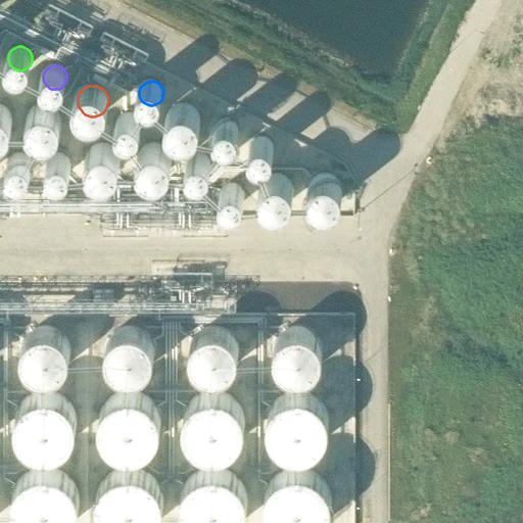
[(11,124),(11,121),(11,117),(10,114),(8,111),(6,109),(3,107),(0,106),(0,105),(0,135),(1,135),(3,134),(6,132),(8,130),(10,127),(11,124)]
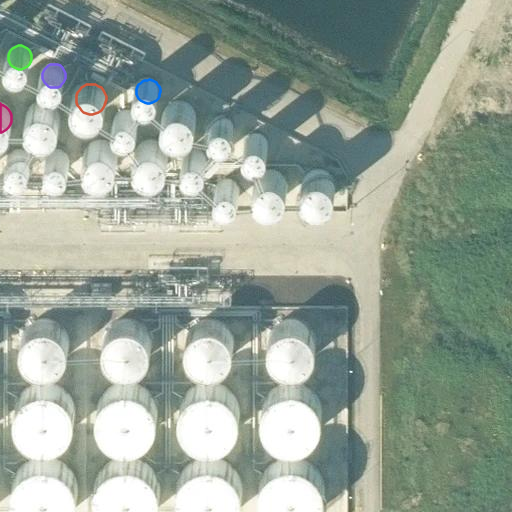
[(59,121),(60,118),(60,115),(58,112),(57,109),(55,107),(52,105),(49,104),(46,103),(43,103),(40,104),(37,105),(35,107),(32,109),(31,112),(30,115),(30,118),(30,121),(31,124),(32,127),(35,129),(37,131),(40,132),(43,133),(46,133),(49,132),(52,131),(55,129),(57,127),(58,124),(59,121)]
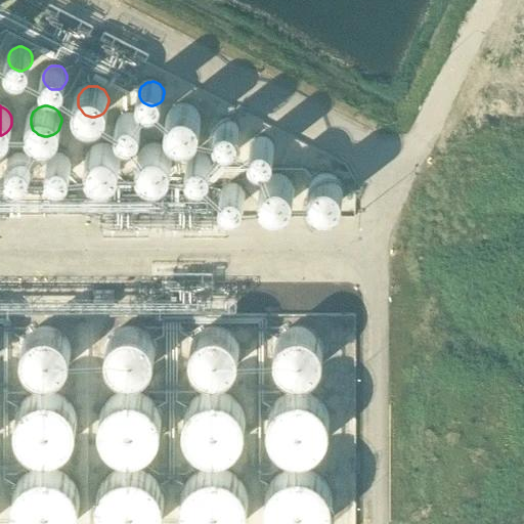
[(201,125),(202,122),(202,119),(200,115),(199,113),(197,110),(193,107),(190,106),(187,106),(184,106),(181,106),(178,108),(176,110),(174,113),(172,115),(171,118),(171,121),(171,125),(172,128),(174,130),(176,133),(178,135),(181,136),(184,136),(187,136),(190,136),(193,135),(197,133),(199,130),(200,128),(201,125)]
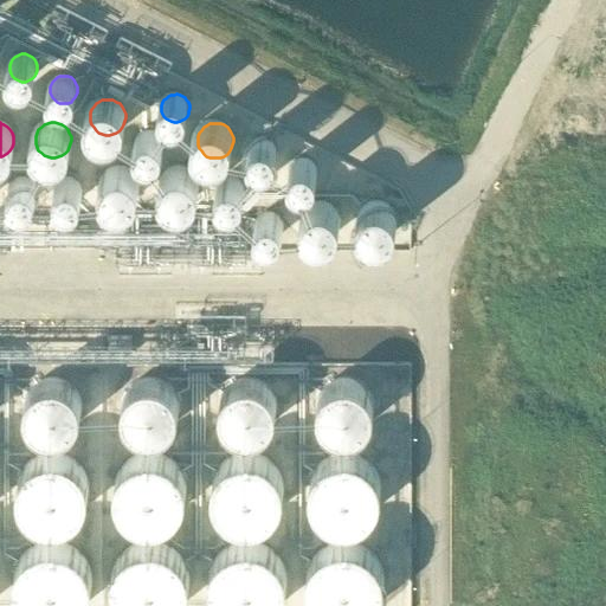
[(165,149),(165,147),(165,143),(163,141),(162,139),(160,136),(158,135),(155,134),(152,133),(149,133),(147,134),(143,135),(141,136),(140,139),(139,141),(137,143),(137,147),(137,149),(139,152),(140,155),(141,156),(143,159),(147,160),(149,160),(152,160),(155,160),(158,159),(160,156),(162,155),(163,152),(165,149)]
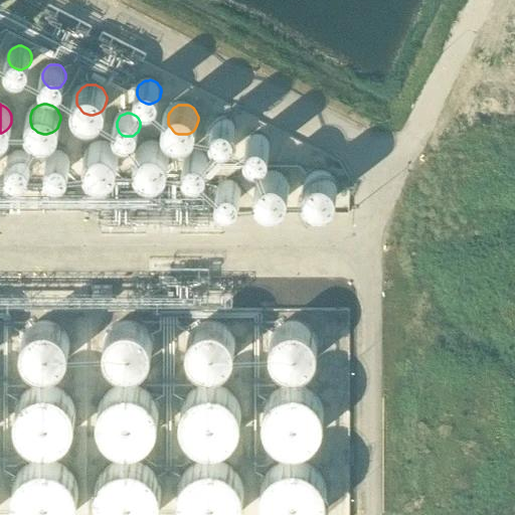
[(236,131),(236,129),(236,126),(235,124),(234,122),(232,120),(230,118),(228,117),(226,117),(223,117),(221,117),(219,118),(217,120),(215,122),(214,124),(213,126),(213,128),(213,131),(214,133),(215,135),(217,137),(219,139),(221,140),(223,140),(226,140),(228,140),(230,139),(232,137),(234,135),(235,133),(236,131)]
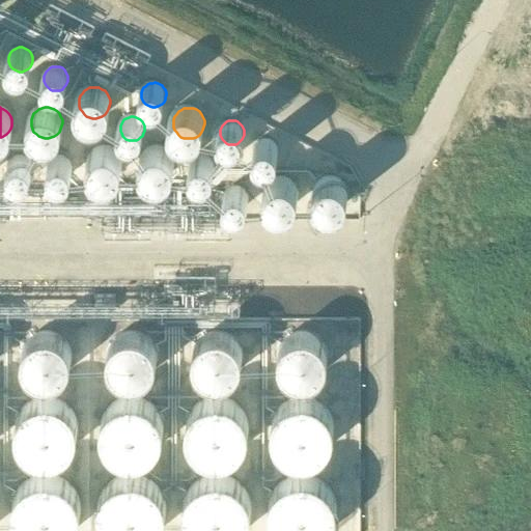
[(280,155),(280,151),(280,149),(279,147),(278,144),(276,143),(274,141),(272,140),(270,140),(267,140),(264,140),(262,141),(260,143),(258,144),(257,147),(256,149),(256,151),(256,155),(257,157),(258,159),(260,161),(262,163),(264,164),(267,164),(270,164),(272,164),(274,163),(276,161),(278,159),(279,157),(280,155)]
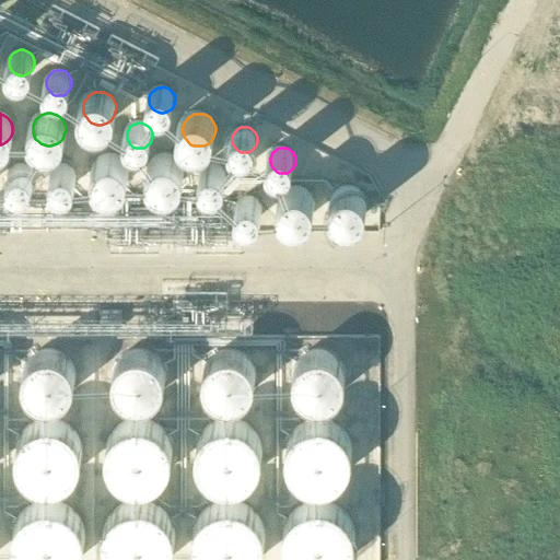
[(128,176),(128,173),(128,170),(127,166),(125,163),(123,161),(119,159),(117,156),(113,156),(109,156),(106,156),(103,159),(101,161),(98,163),(96,166),(95,170),(95,173),(95,176),(96,179),(98,183),(101,185),(103,187),(106,188),(109,189),(113,189),(117,188),(119,187),(123,185),(125,183),(127,179),(128,176)]
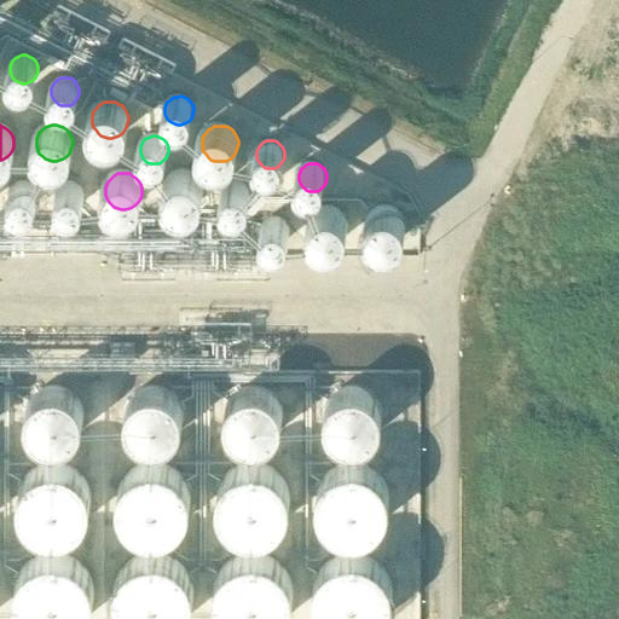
[(202,196),(203,192),(203,189),(201,185),(200,181),(197,179),(194,177),(190,175),(186,174),(183,174),(179,175),(175,177),(173,179),(171,181),(168,185),(167,189),(167,192),(167,196),(168,200),(171,203),(173,206),(175,208),(179,209),(183,210),(186,210),(190,209),(194,208),(197,206),(200,203),(201,200),(202,196)]
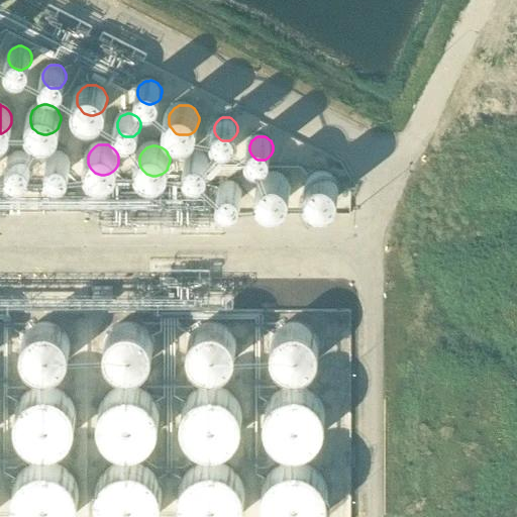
[(71,166),(71,164),(71,162),(70,159),(69,157),(67,154),(65,153),(63,152),(60,151),(58,151),(56,152),(53,153),(50,154),(49,157),(47,159),(47,161),(46,164),(47,166),(47,169),(49,171),(50,173),(53,174),(56,175),(58,176),(60,176),(63,175),(65,174),(67,173),(69,171),(70,169),(71,166)]
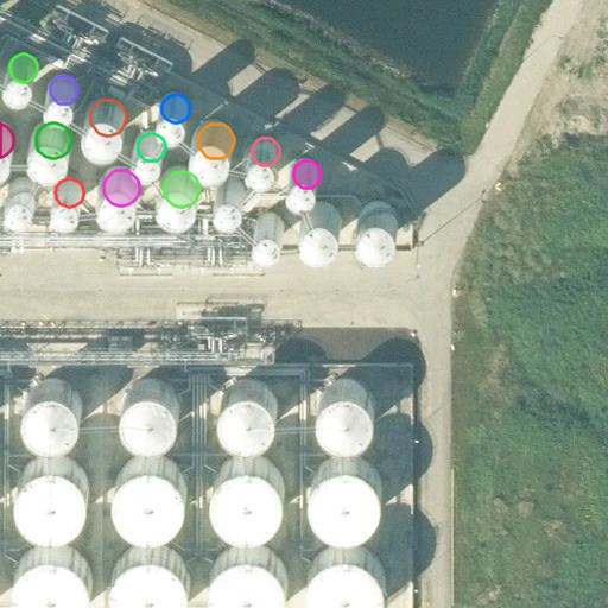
[(37,196),(38,194),(38,191),(36,188),(35,185),(33,183),(31,182),(27,181),(25,179),(23,179),(19,181),(17,182),(14,183),(12,185),(11,188),(10,191),(10,194),(10,196),(11,200),(12,202),(14,204),(17,206),(19,207),(23,208),(25,208),(27,207),(31,206),(33,204),(35,202),(37,200),(37,196)]
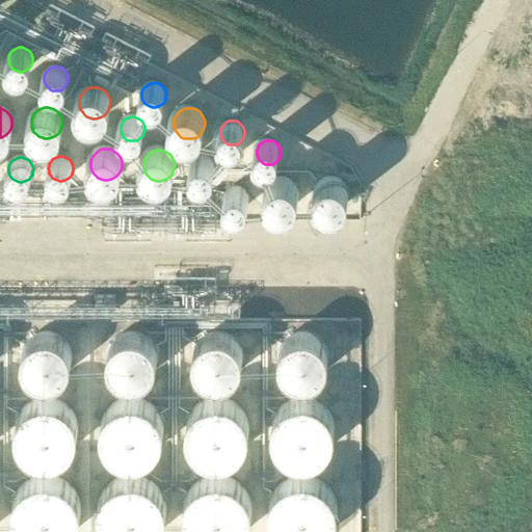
[(216,171),(216,169),(216,167),(215,164),(214,162),(212,160),(210,159),(208,158),(206,157),(203,157),(201,158),(198,159),(196,160),(194,162),(193,164),(192,166),(192,169),(192,171),(193,175),(194,177),(196,179),(198,180),(201,181),(203,182),(206,182),(208,181),(210,180),(212,179),(214,177),(215,175),(216,171)]
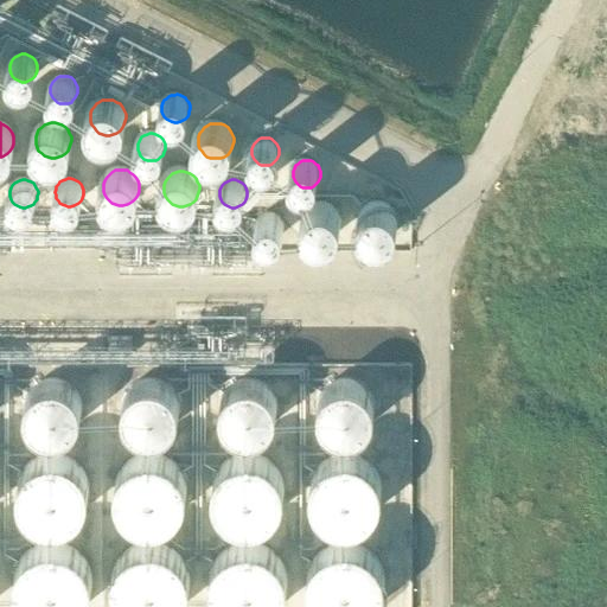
[(339,225),(340,222),(340,218),(338,215),(337,211),(334,209),(331,206),(327,205),(324,204),(320,204),(317,205),(313,206),(311,209),(308,211),(306,215),(305,218),(305,222),(305,225),(306,229),(308,232),(311,235),(313,237),(317,238),(320,240),(324,240),(327,238),(331,237),(334,235),(337,232),(338,229),(339,225)]
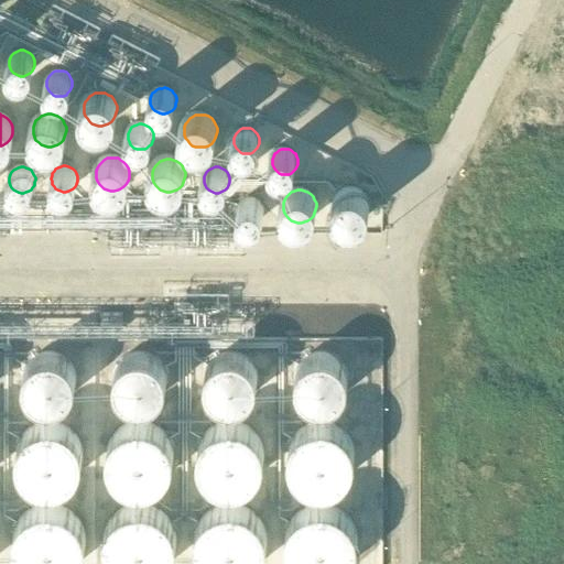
[(369,209),(370,206),(370,203),(368,199),(367,196),(365,194),(361,192),(358,190),(355,190),(351,190),(348,190),(345,192),(343,194),(339,196),(338,199),(337,203),(337,206),(337,209),(338,213),(339,216),(343,218),(345,220),(348,221),(351,223),(355,223),(358,221),(361,220),(365,218),(367,216),(368,213),(369,209)]
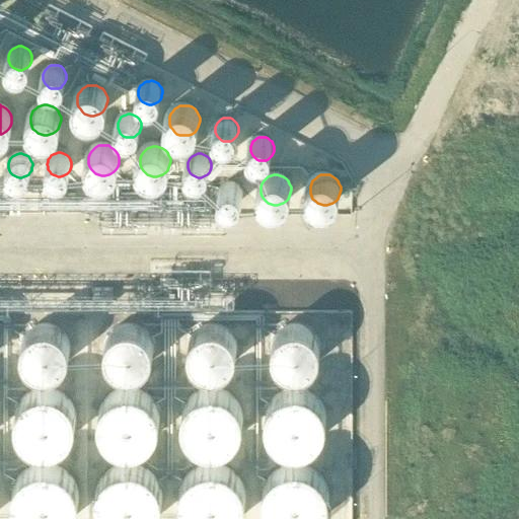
[(244,198),(244,195),(244,193),(243,190),(242,188),(240,186),(238,184),(236,183),(233,182),(231,182),(228,183),(226,184),(224,186),(223,188),(221,190),(221,193),(220,195),(221,198),(221,200),(223,202),(224,204),(226,205),(228,206),(231,207),(233,207),(236,206),(238,205),(240,204),(242,202),(243,200),(244,198)]
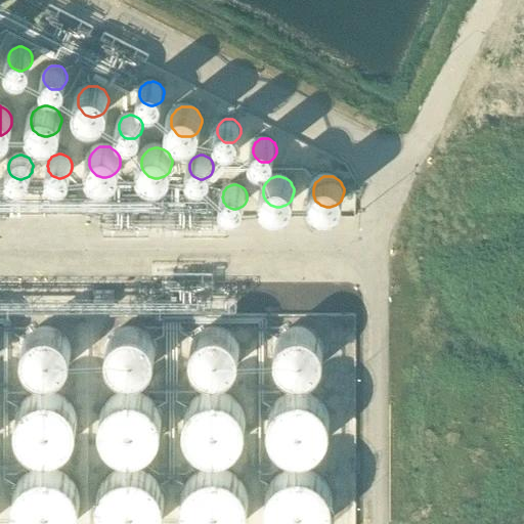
[(48,376),(53,374),(57,372),(62,368),(66,363),(68,359),(70,354),(70,349),(68,343),(67,339),(63,335),(59,331),(54,328),(50,326),(45,326),(41,326),(37,328),(33,330),(29,332),(27,335),(24,339),(22,343),(20,347),(20,351),(20,355),(22,359),(24,363),(27,367),(31,370),(35,374),(39,375),(44,376),(48,376)]
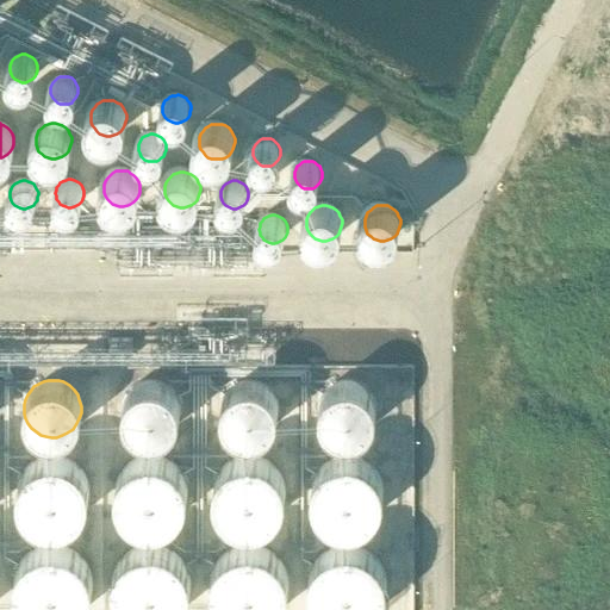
[(155,437),(161,435),(166,433),(170,429),(175,423),(178,418),(179,412),(179,406),(178,399),(175,394),(172,390),(167,385),(162,381),(156,380),(151,380),(147,380),(141,381),(137,384),(132,386),(129,390),(126,394),(124,399),(123,404),(122,409),(122,414),(124,418),(126,423),(130,428),(134,431),(138,435),(143,436),(149,437),(155,437)]
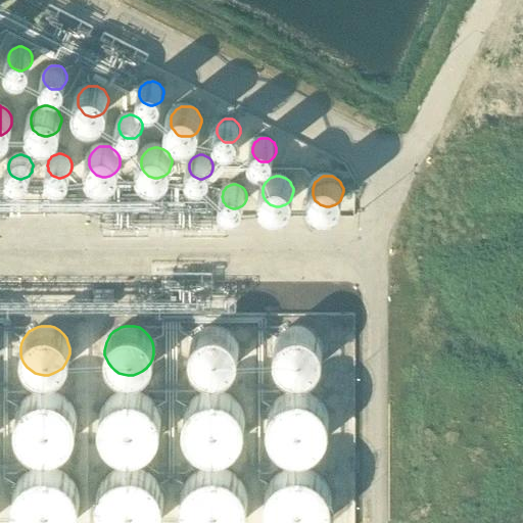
[(218,375),(224,373),(228,371),(232,368),(235,363),(238,359),(239,353),(239,348),(238,342),(236,338),(233,334),(229,330),(224,327),(220,326),(215,326),(210,326),(206,327),(202,329),(198,331),(196,334),(193,338),(191,341),(190,346),(190,350),(190,354),(192,359),(194,363),(197,367),(200,370),(204,373),(208,374),(214,375),(218,375)]
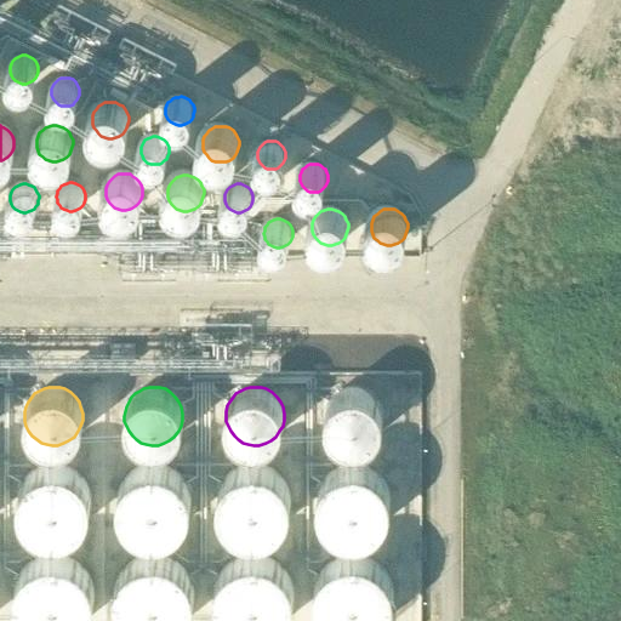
[(357,444),(364,443),(369,440),(374,437),(377,431),(381,426),(382,420),(382,414),(381,406),(379,402),(375,397),(370,392),(365,388),(359,387),(354,387),(348,387),(343,388),(339,391),(335,393),(331,397),(328,402),(326,405),(324,411),(324,416),(324,421),(326,426),(329,431),(332,436),(336,439),(341,442),(346,444),(352,445),(357,444)]
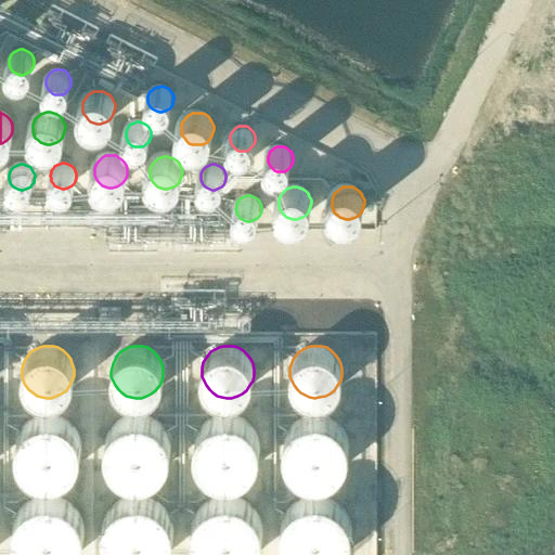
[(25,423),(21,427),(17,433),(15,438),(14,444),(14,451),(16,457),(18,463),(22,468),(27,473),(31,477),(38,479),(44,480),(51,480),(56,479),(63,477),(68,474),(73,469),(77,464),(79,459),(81,453),(81,447),(81,440),(79,434),(76,428),(72,424),(67,420),(61,416),(55,414),(49,413),(42,414),(36,415),(30,418),(25,423)]
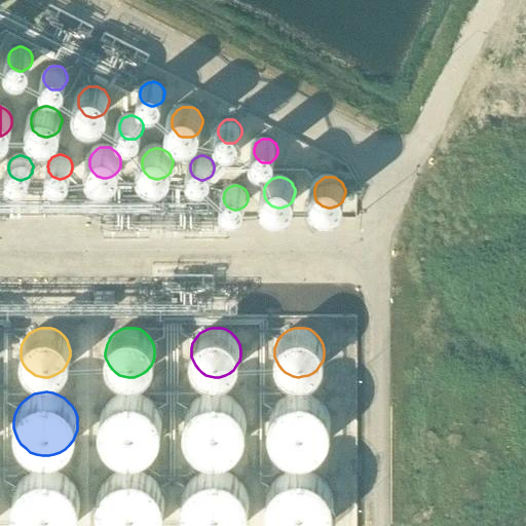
[(108,402),(105,405),(101,412),(99,417),(98,423),(99,430),(102,439),(105,443),(109,448),(114,452),(121,454),(127,456),(135,456),(140,454),(146,452),(151,448),(155,444),(158,439),(160,433),(161,426),(161,419),(160,414),(158,409),(154,404),(151,401),(146,397),(141,393),(135,392),(128,392),(123,393),(117,395),(113,398),(108,402)]
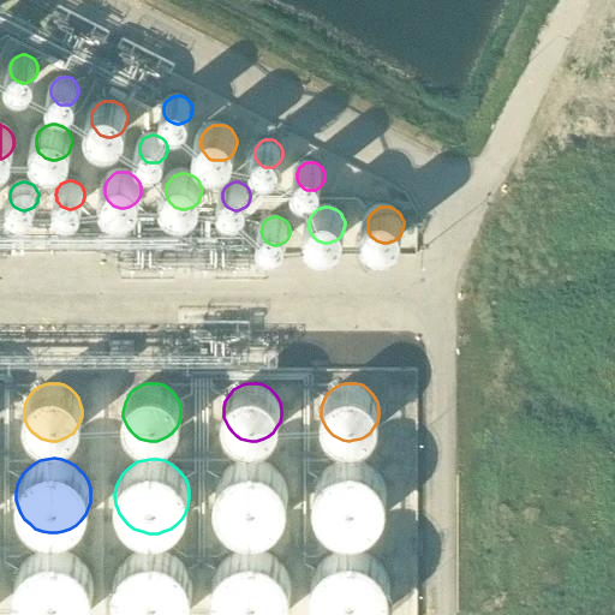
[(226,470),(222,475),(218,482),(215,489),(215,496),(215,505),(219,513),(222,518),(227,525),(234,529),(242,532),(249,533),(257,533),(263,532),(270,529),(276,525),(281,519),(285,513),(288,507),(290,499),(288,491),(287,484),(285,478),(280,472),(276,469),(270,464),(264,460),(257,459),(250,459),(244,460),(237,463),(232,465),(226,470)]
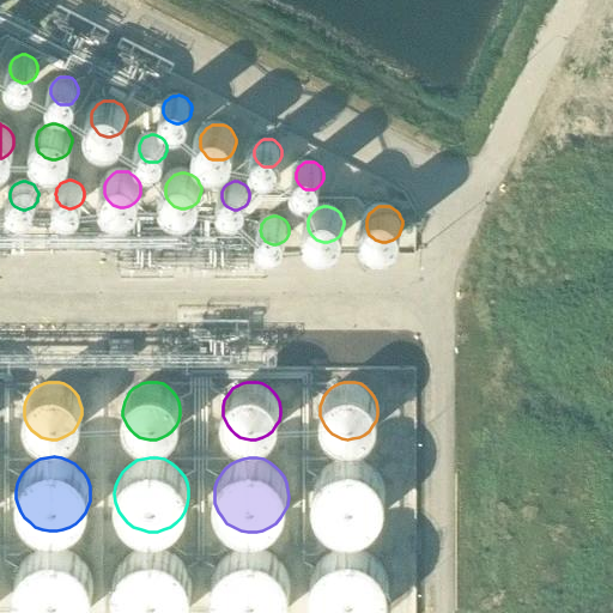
[(323,467),(320,472),(315,480),(314,486),(313,493),(314,502),(316,511),(320,516),(326,522),(332,527),(339,529),(346,530),(354,530),(360,529),(369,526),(374,522),(380,517),(382,511),(386,504),(387,497),(387,489),(384,483),(382,475),(377,469),(374,466),(369,462),(362,459),(356,457),(349,457),(341,459),(334,460),(329,463),(323,467)]
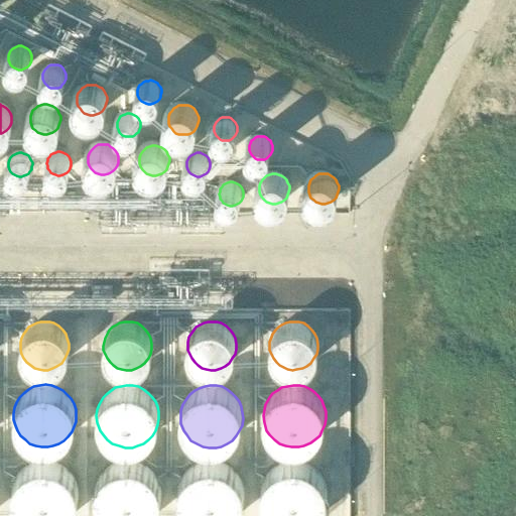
[(96,505),(98,511),(101,515),(154,515),(158,511),(160,505),(162,498),(162,492),(160,484),(158,479),(155,474),(149,469),(144,465),(137,462),(131,461),(124,461),(117,463),(112,465),(107,468),(102,474),(98,479),(96,485),(94,491),(95,498),(96,505)]
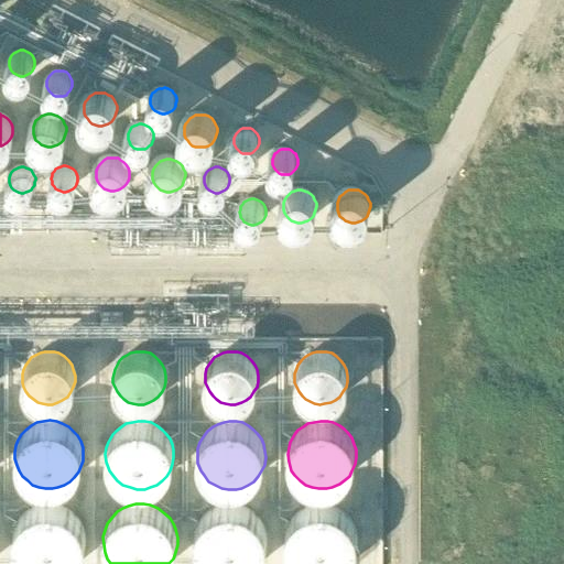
[(285,552),(289,559),(292,563),(350,563),(354,559),(357,552),(359,544),(359,538),(357,529),(355,523),(351,518),(345,512),(339,508),(332,506),(324,503),(317,503),(310,506),(304,508),(299,512),(293,518),(289,523),(286,530),(284,537),(284,544),(285,552)]
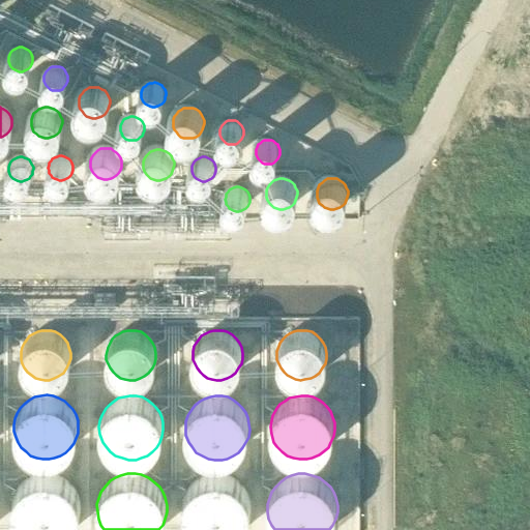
[(11,519),(15,525),(18,529),(72,529),(77,525),(79,519),(80,511),(80,505),(79,498),(76,492),(72,487),(67,481),(61,477),(55,475),(49,474),(41,474),(35,475),(29,478),(23,481),(18,487),(15,493),(11,499),(10,505),(10,512),(11,519)]
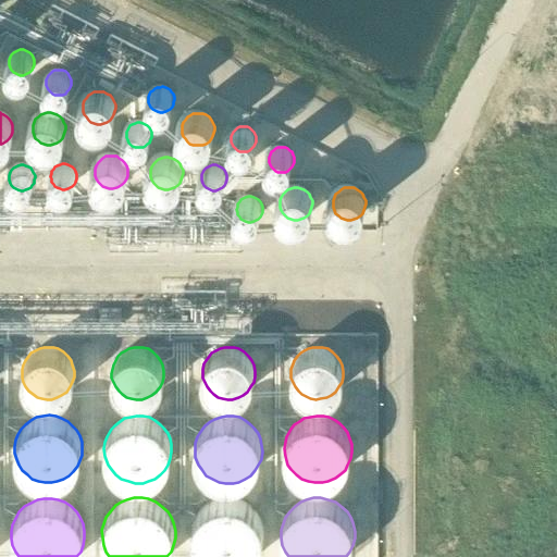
[(192,546),(195,553),(198,556),(256,556),(259,553),(262,546),(264,539),(264,531),(262,523),(260,518),(256,512),(250,506),(244,503),(237,499),(230,498),(223,498),(215,499),(210,503),(205,506),(199,511),(195,517),(193,524),(190,531),(190,539),(192,546)]
